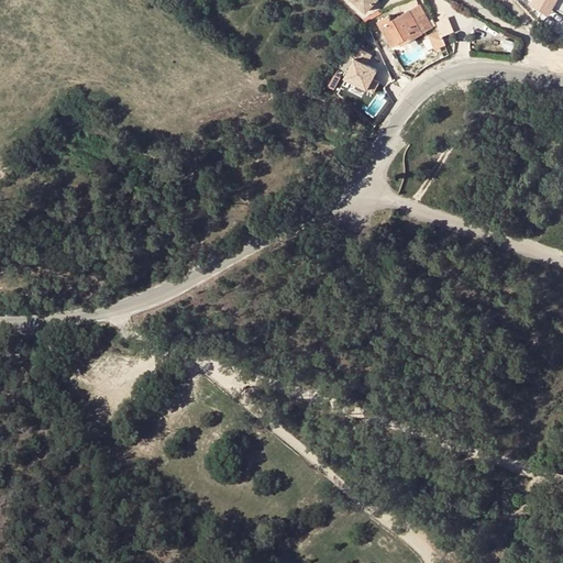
[(357,0),(370,10),(377,0),(357,0)]
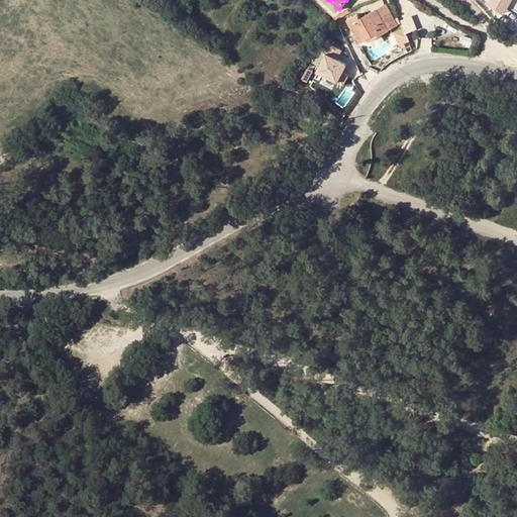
[(480,0),(503,13),(510,0),(480,0)]
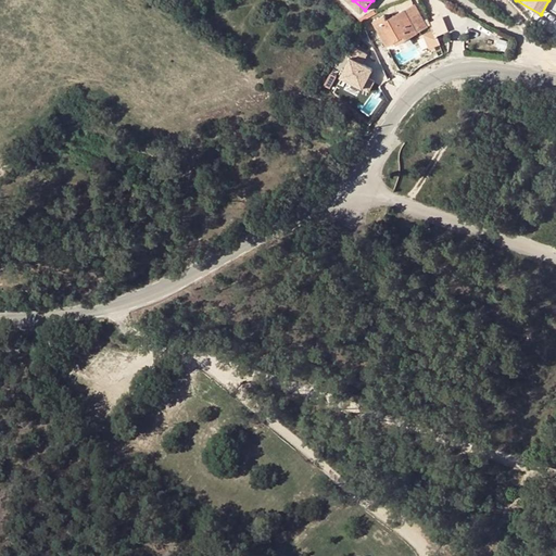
[(376,20),(374,21),(388,45),(400,38),(402,41),(418,33),(428,27),(416,3),(405,10),(387,20),(384,15),(383,16),(376,20)]
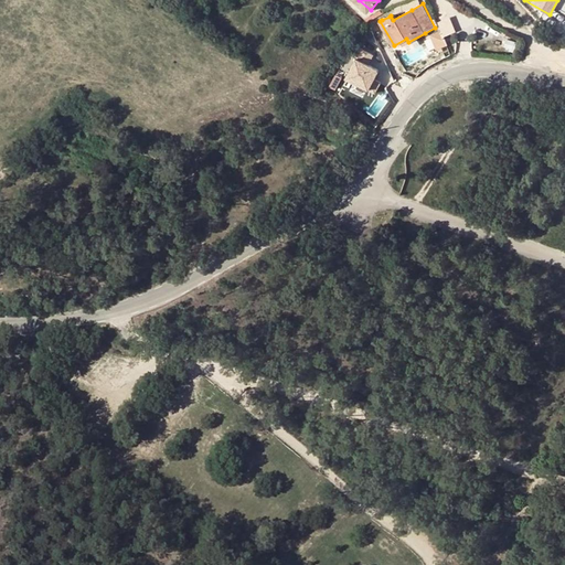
[(447,42),(443,30),(427,38),(433,49),(447,42)]
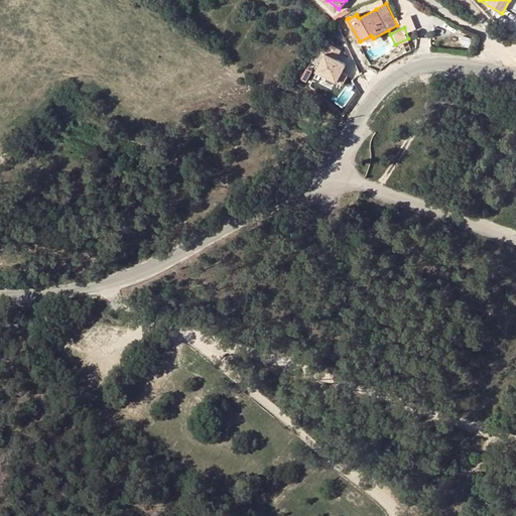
[(343,72),(347,62),(336,58),(340,48),(331,44),(327,52),(323,50),(312,72),(343,86),(348,75),(343,72)]
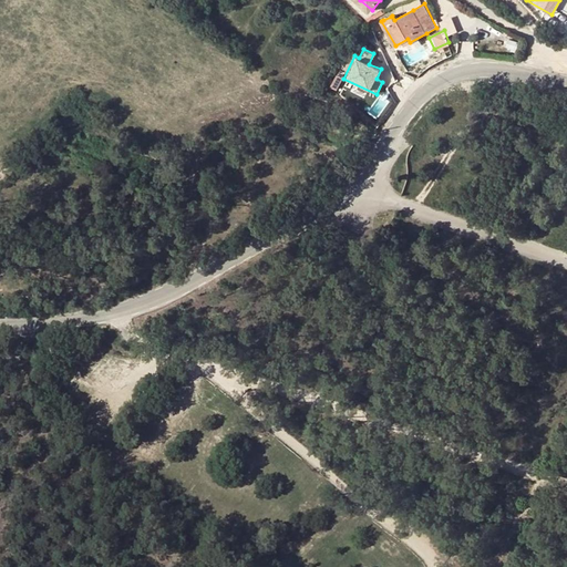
All buildings are outlined.
